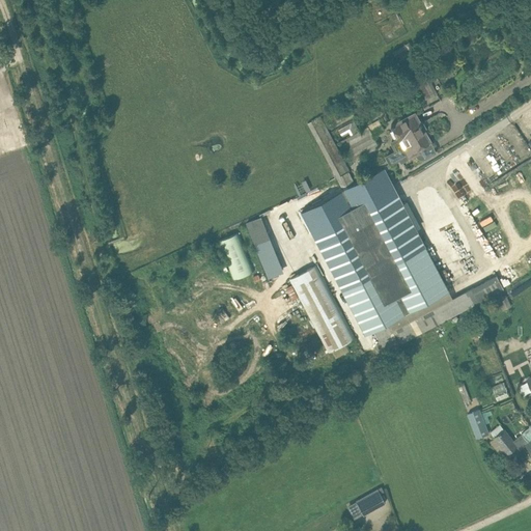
[(395,50),(400,60),(412,54),(407,44),(395,50)]
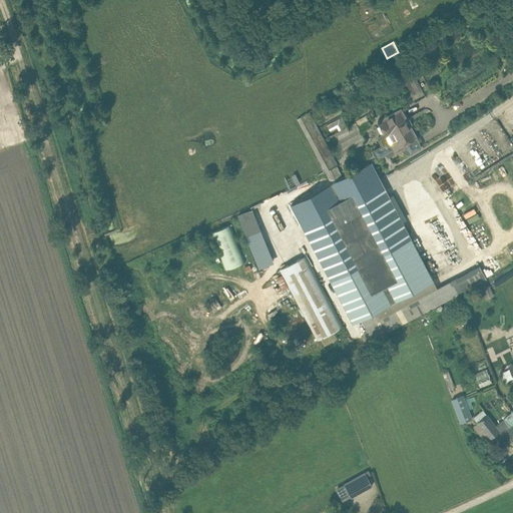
[(393,61),(411,95),(423,89),(404,55),(393,61)]
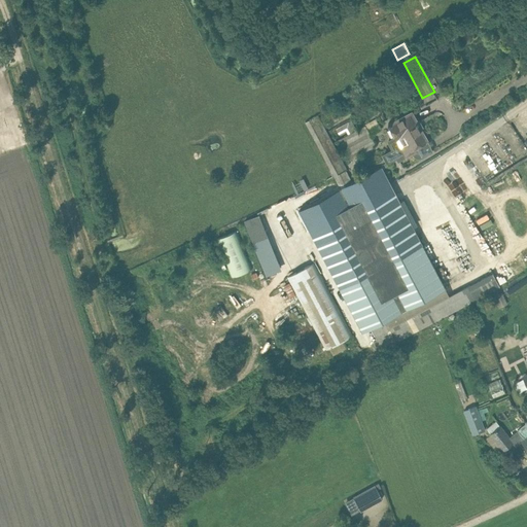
[(393,148),(383,153),(387,163),(397,156),(398,159),(406,155),(407,156),(413,153),(414,154),(415,155),(416,156),(417,156),(418,156),(418,157),(419,157),(420,157),(421,157),(421,156),(422,156),(423,156),(434,150),(429,140),(422,128),(424,127),(420,118),(418,119),(413,109),(388,123),(395,136),(389,139),(393,148)]
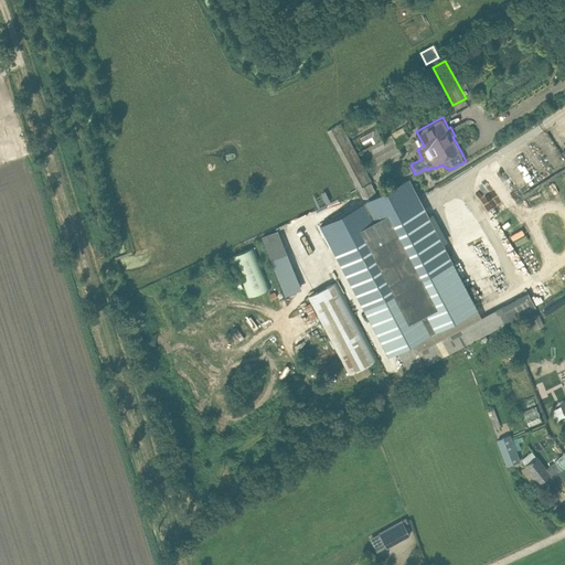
[(403,180),(393,185),(377,193),(372,182),(373,181),(341,123),(328,130),(364,201),(323,222),(327,228),(332,225),(342,245),(356,237),(355,234),(373,225),(371,221),(380,216),(380,215),(412,198),(403,180)]
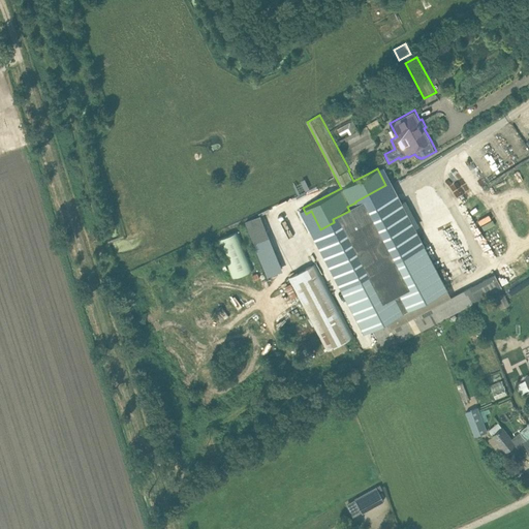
[(339,141),(349,161),(378,146),(372,134),(383,129),(378,119),(366,124),(367,125),(359,130),(353,120),(337,128),(340,134),(347,130),(350,134),(339,141)]
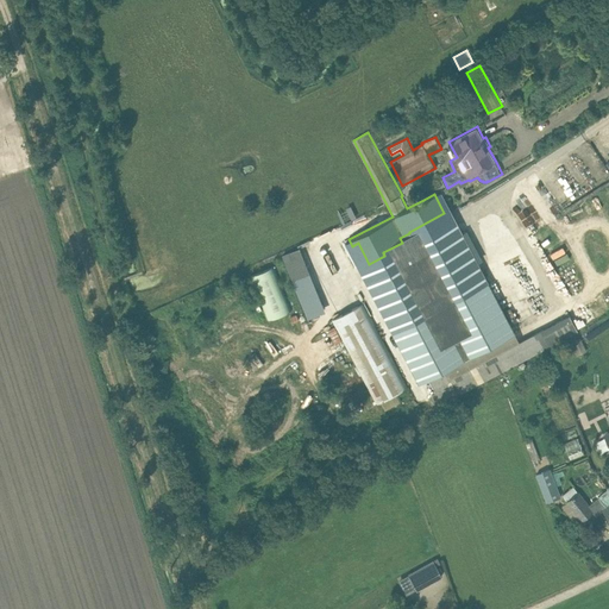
[(594,200),(600,211),(608,206),(608,201),(606,194),(594,200)]
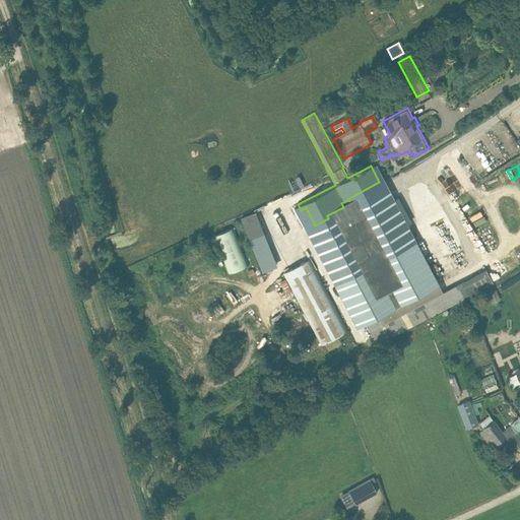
[(454,175),(442,182),(449,194),(461,187),(454,175)]
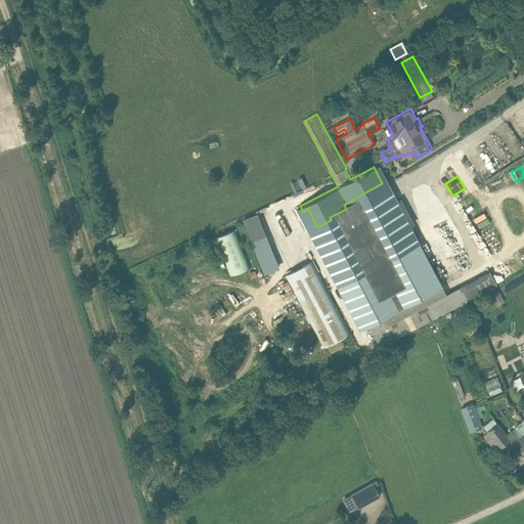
[(280,268),(261,212),(245,218),(265,273),(280,268)]
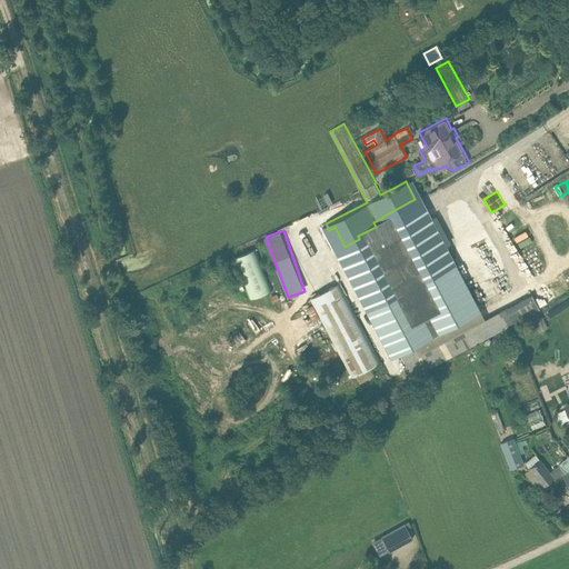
[(476,252),(492,243),(487,232),(469,240),(476,252)]
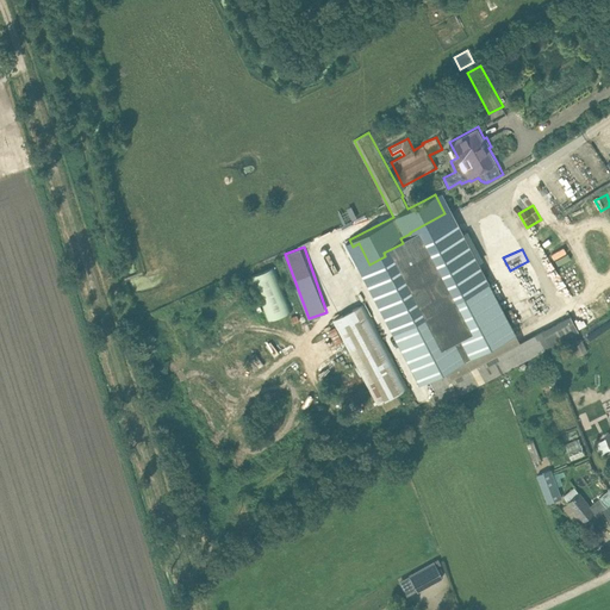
[(375,275),(367,280),(439,416),(465,402),(460,394),(579,331),(571,316),(521,342),(490,282),(424,317),(417,303),(412,306),(390,265),(374,273),(375,275)]
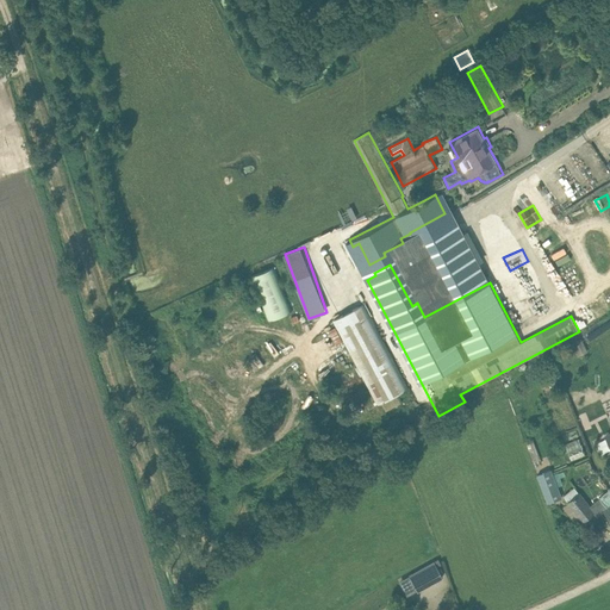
[(292,311),(274,267),(250,277),(268,321),(292,311)]
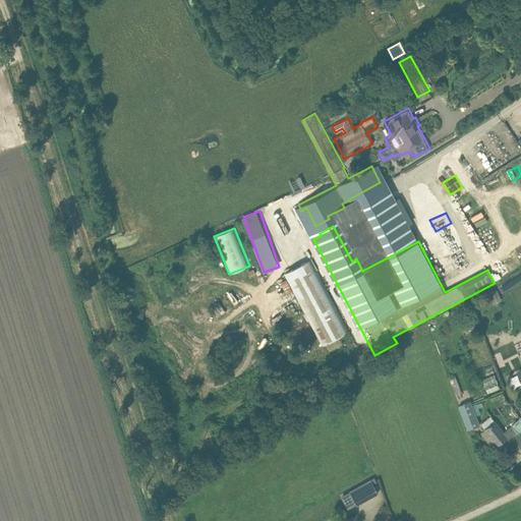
[(489,248),(496,245),(488,232),(482,235),(489,248)]
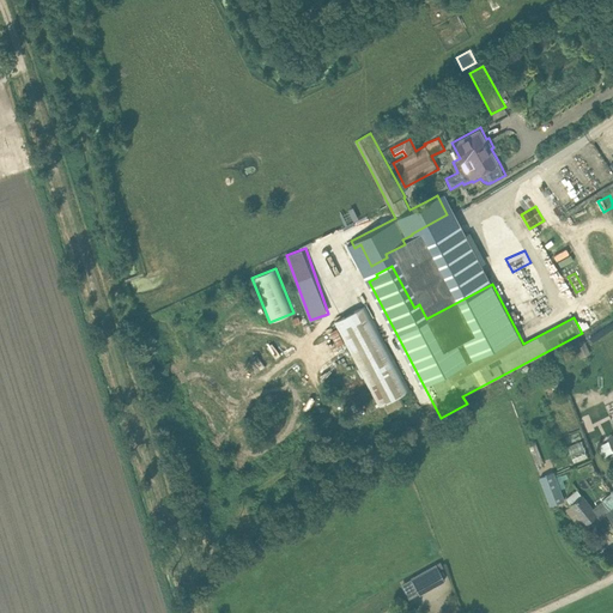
[(411,390),(365,305),(334,322),(380,407),(411,390)]
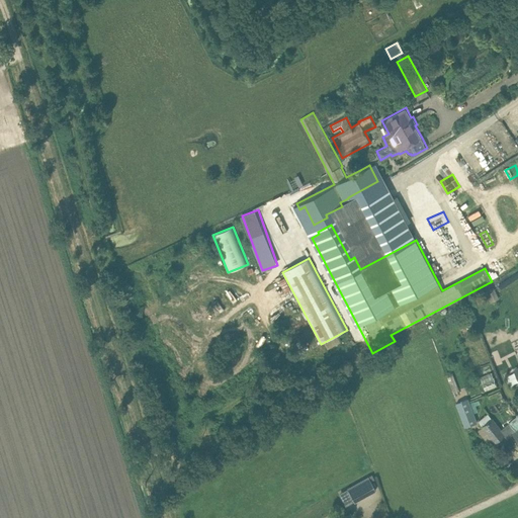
[(490,345),(494,361),(507,358),(503,342),(490,345)]
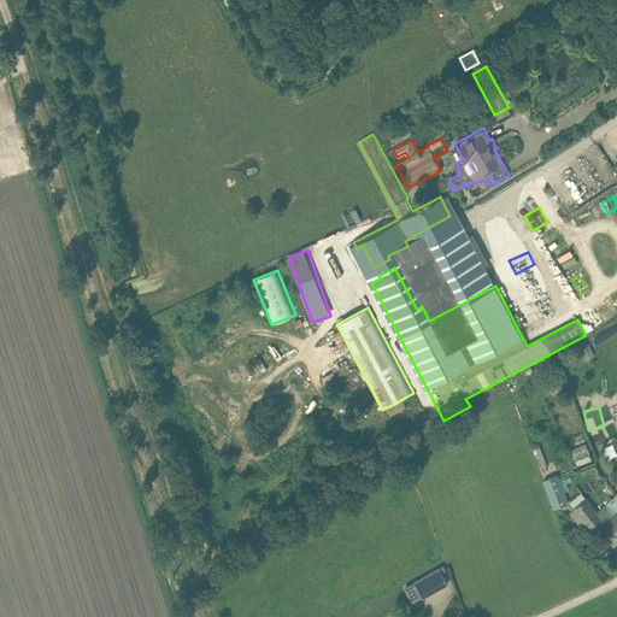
[(575,447),(577,463),(591,460),(588,445),(575,447)]
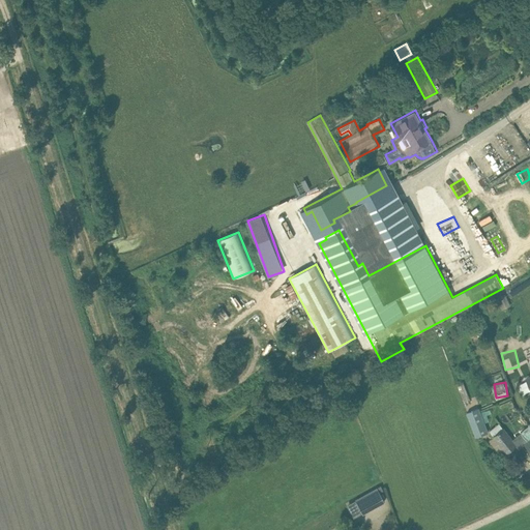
[(479,408),(468,412),(466,413),(475,437),(489,432),(479,408)]
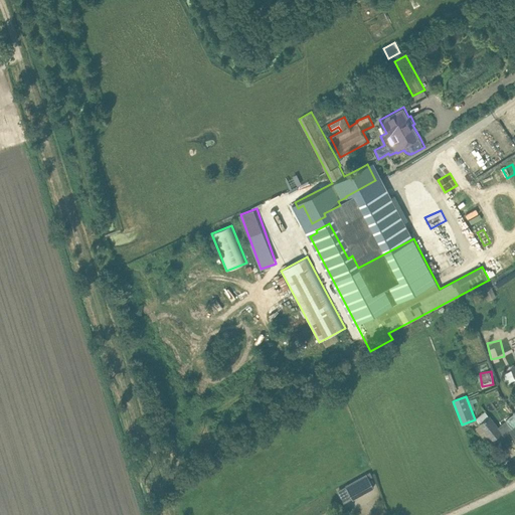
[(502,432),(489,415),(484,410),(475,418),(479,423),(479,424),(476,428),(477,430),(476,431),(486,442),(491,438),(492,440),(502,432)]
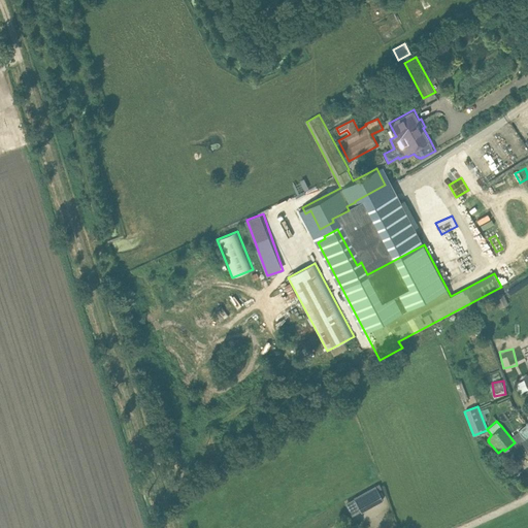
[(527,428),(521,433),(519,431),(510,437),(515,442),(514,443),(517,447),(523,441),(527,448),(527,428)]
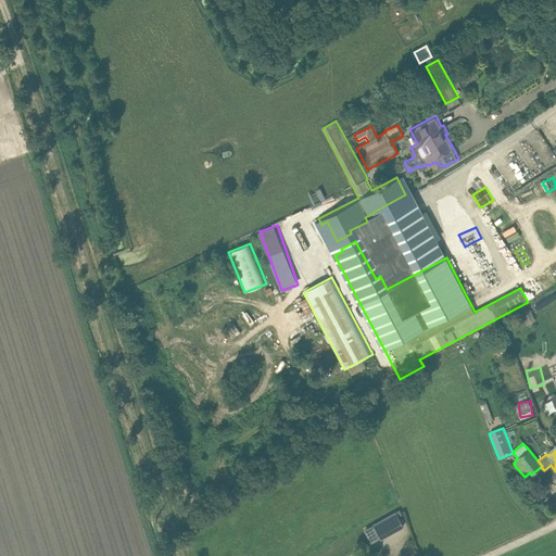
[(404,526),(395,510),(373,523),(381,538),(404,526)]
